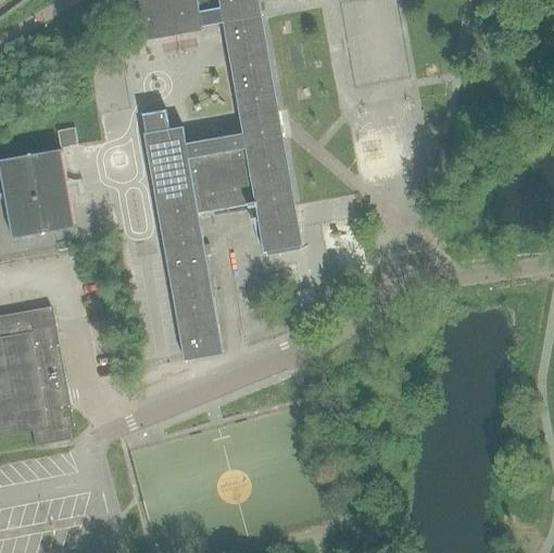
[(126,0),(134,41),(201,29),(200,25),(222,21),(241,134),(185,145),(181,125),(167,127),(164,108),(140,112),(140,113),(141,113),(143,125),(153,125),(153,129),(142,132),(183,360),(222,352),(197,212),(246,203),(247,206),(254,205),(262,251),(301,243),(281,137),(257,0),(126,0)]
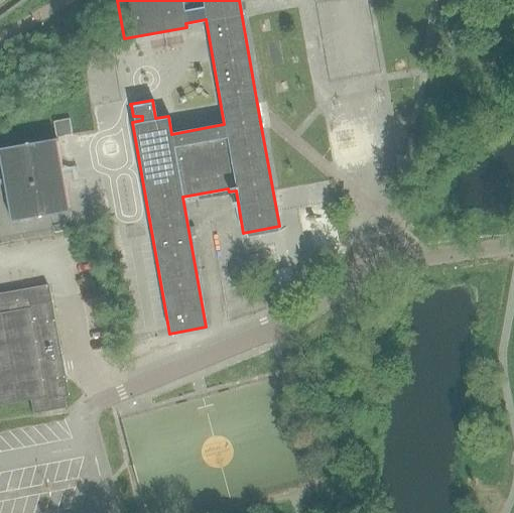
[(54,136),(71,133),(68,118),(51,121),(54,136)]
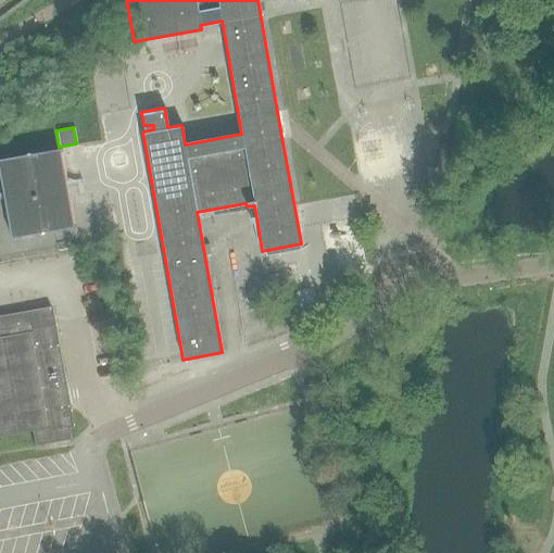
[(74,226),(60,148),(0,158),(0,178),(11,237),(74,226)]
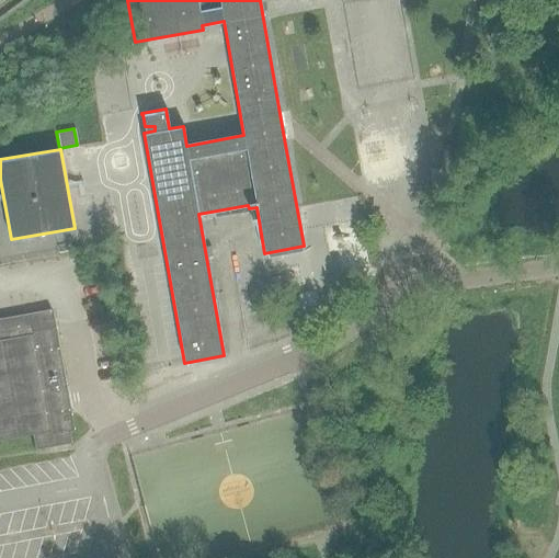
[(49,308),(0,317),(0,439),(30,433),(32,448),(68,442),(66,430),(71,429),(68,410),(52,319),(49,308)]
